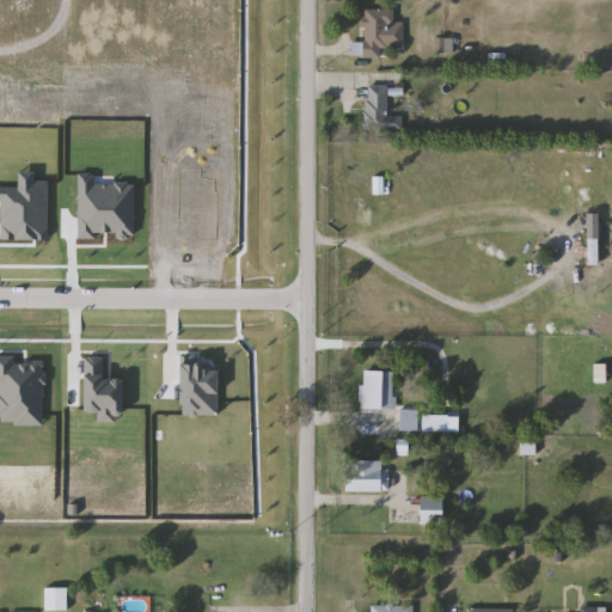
[(395,50),(384,50),(384,57),(350,57),(350,43),(365,43),(366,10),(395,10),(395,50)]
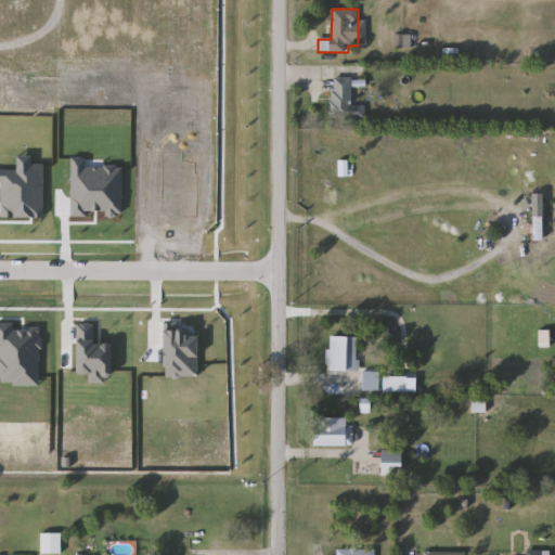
[(364,119),(332,118),(333,78),(353,78),(352,105),(365,106),(364,119)]
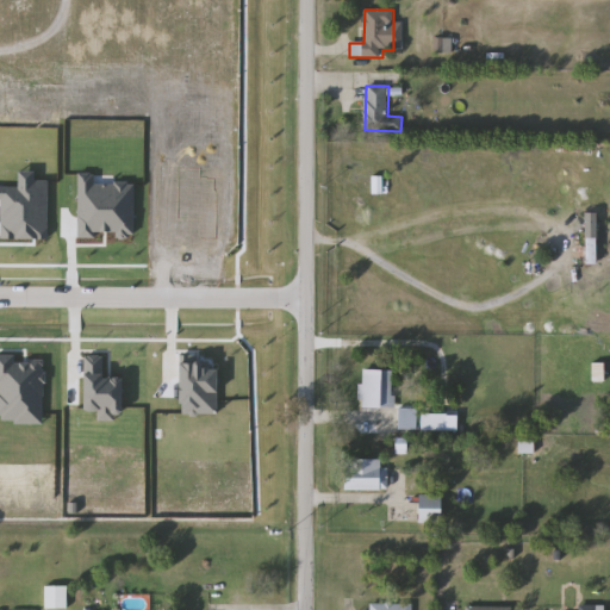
[(597,215),(597,265),(586,265),(586,215),(597,215)]
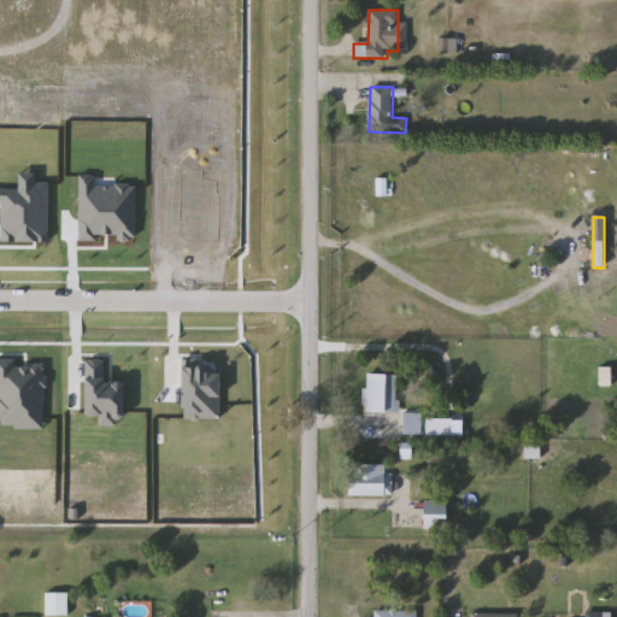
[(399,375),(399,413),(366,413),(366,375),(399,375)]
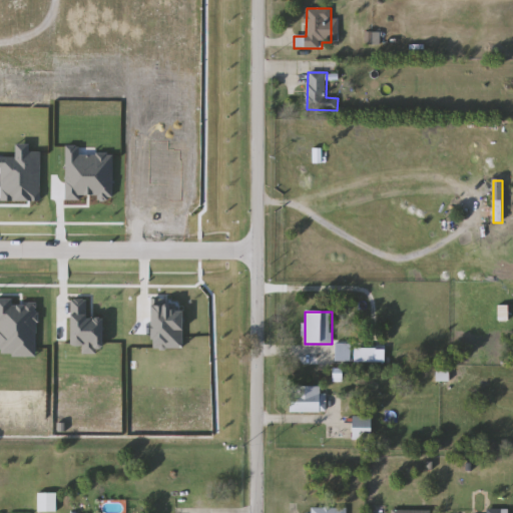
[(351,344),(351,362),(337,362),(337,344),(351,344)]
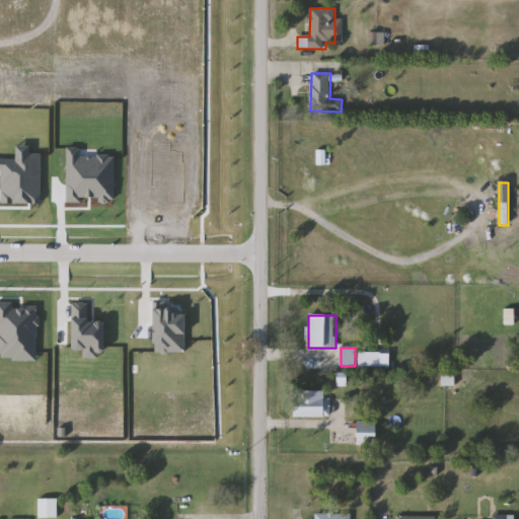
[(454,386),(442,386),(442,374),(454,374),(454,386)]
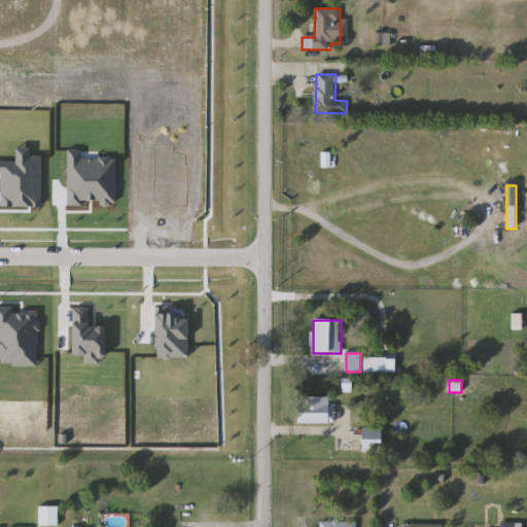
[(336,424),(299,424),(299,398),(336,398),(336,424)]
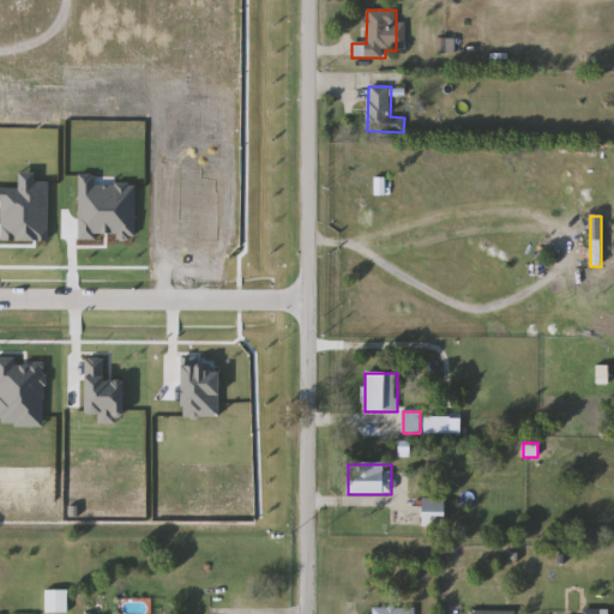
[(447,528),(423,528),(423,499),(447,499),(447,528)]
